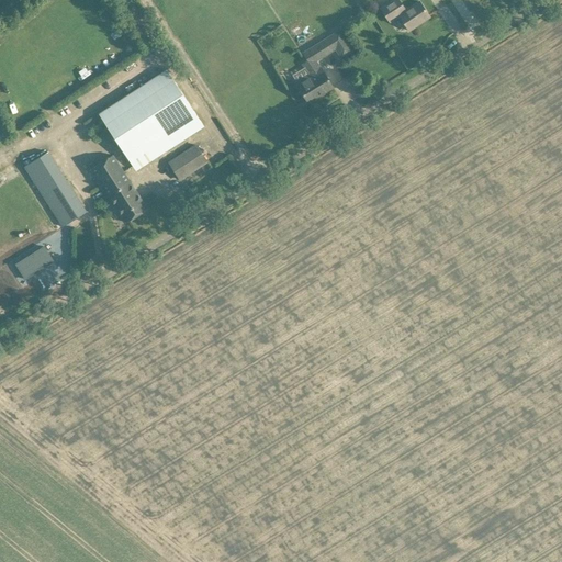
[(392,0),(381,8),(390,22),(400,15),(408,30),(429,17),(419,1),(406,11),(398,0),(392,0)]
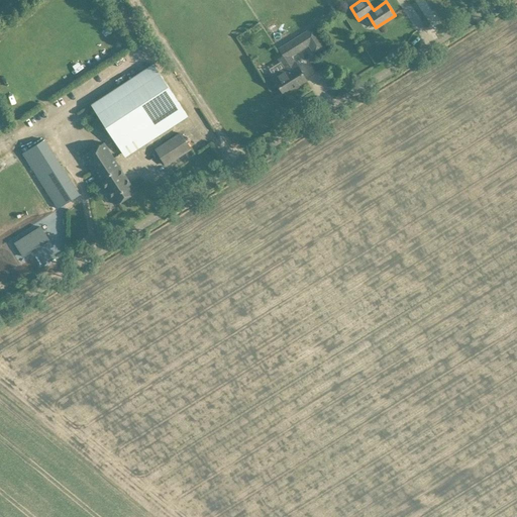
[(283,68),(276,72),(288,91),(306,80),(295,63),(291,56),(309,44),(310,46),(320,40),(312,26),(278,47),(284,58),(279,62),(283,68)]
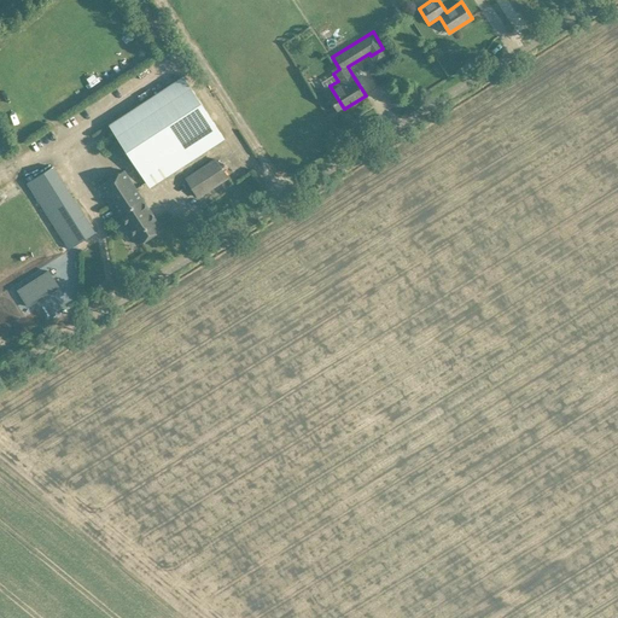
[(168,175),(223,139),(182,76),(108,126),(146,184),(147,182),(144,178),(161,165),(168,175)]
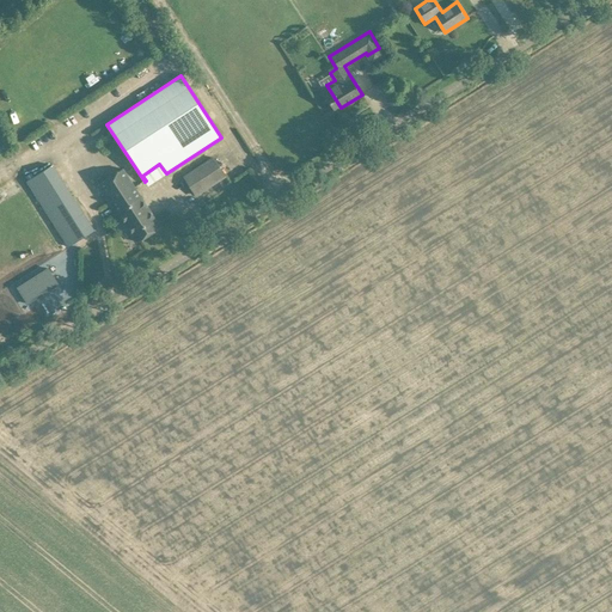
[(184,177),(196,195),(225,176),(213,158),(184,177)]
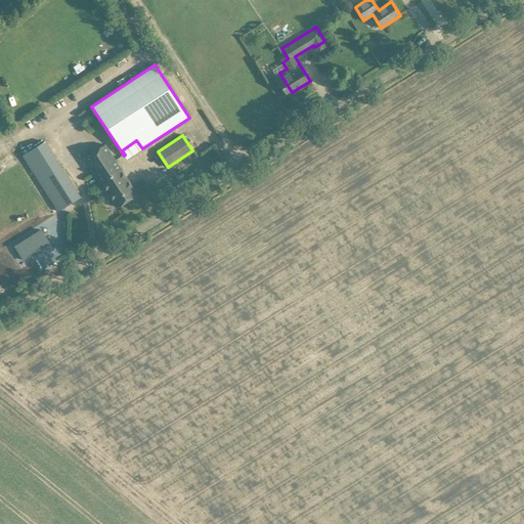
[(23,155),(53,203),(58,211),(80,198),(45,141),(23,155)]
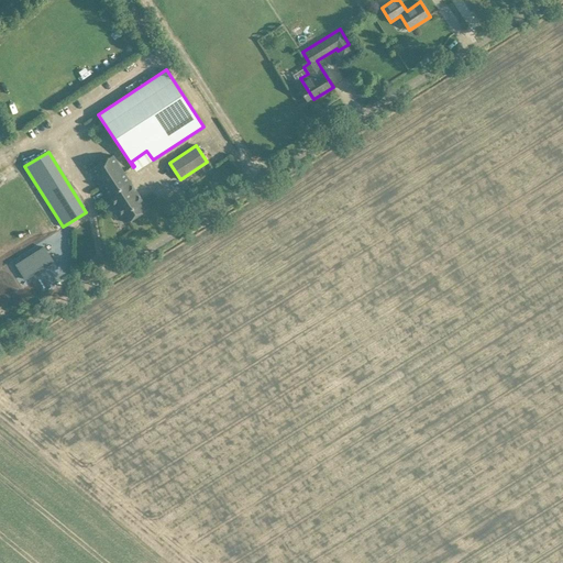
[(112,205),(113,203),(127,222),(147,209),(112,155),(90,170),(112,205)]
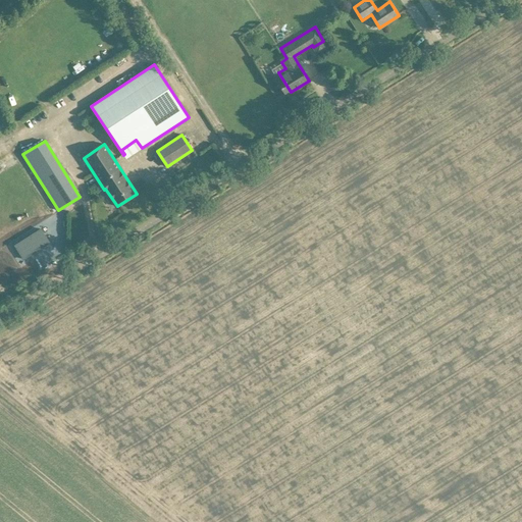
[(50,243),(41,228),(15,245),(23,259),(50,243)]
